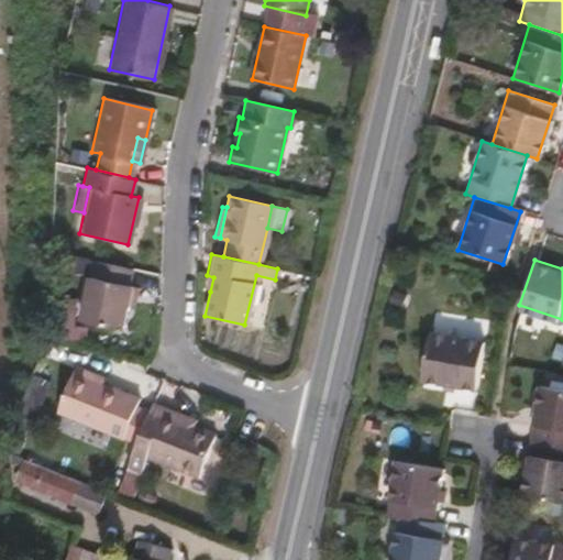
[(128,306),(132,286),(129,285),(132,270),(92,261),(79,320),(122,330),(128,306)]
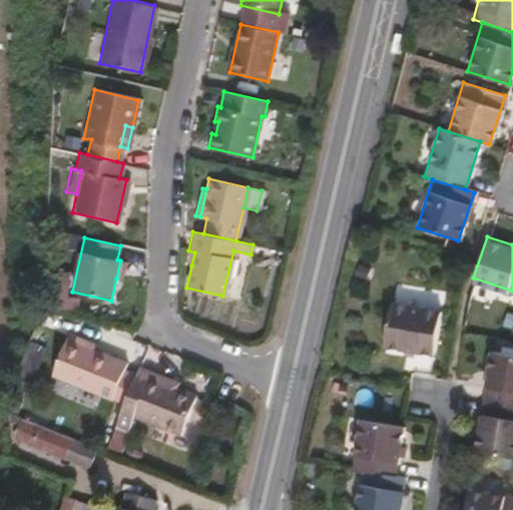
[(191,266),(194,252),(188,250),(185,265),(191,266)]
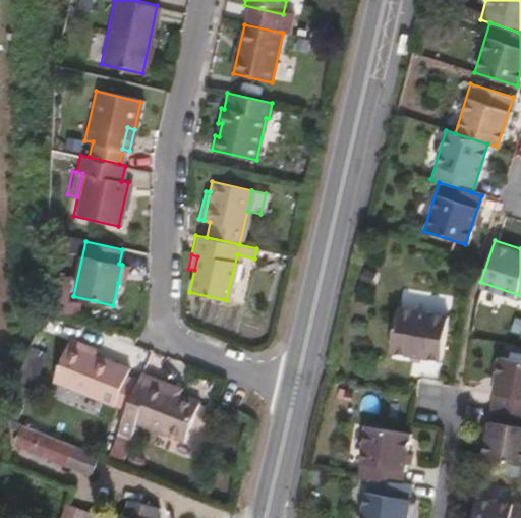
[(125,285),(129,267),(122,265),(118,283),(125,285)]
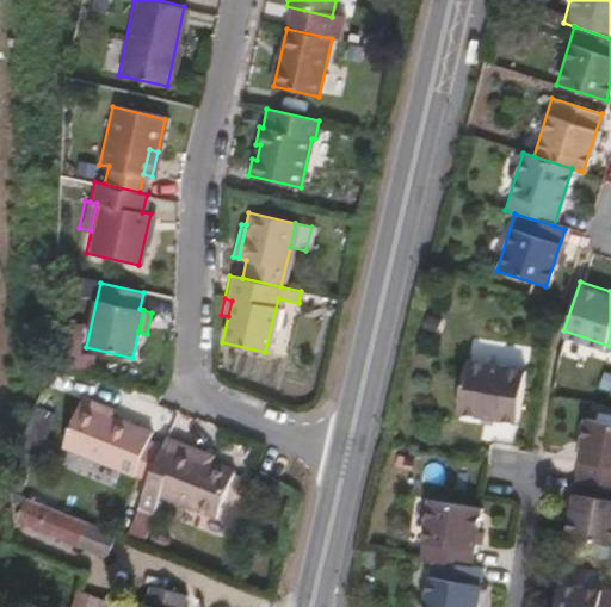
[(514,420),(523,370),(464,360),(456,410),(514,420)]
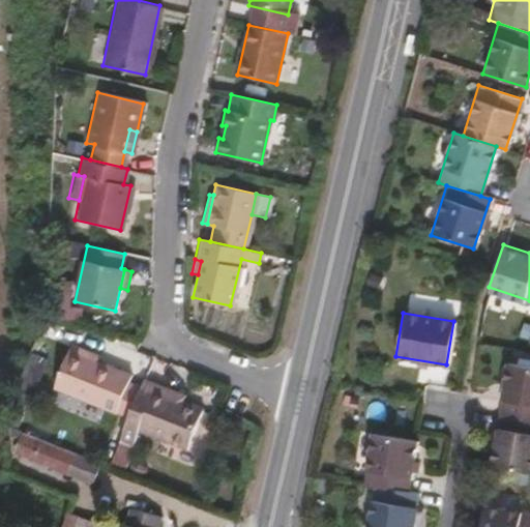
[(97,357),(68,346),(66,352),(94,363),(97,357)]
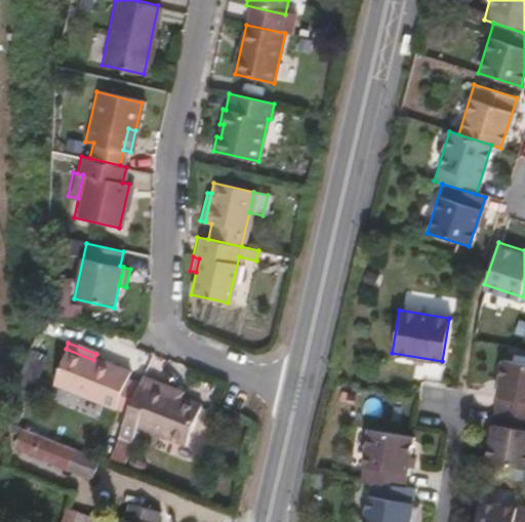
[(93,360),(66,349),(51,385),(113,409),(114,408),(124,383),(127,373),(93,360)]
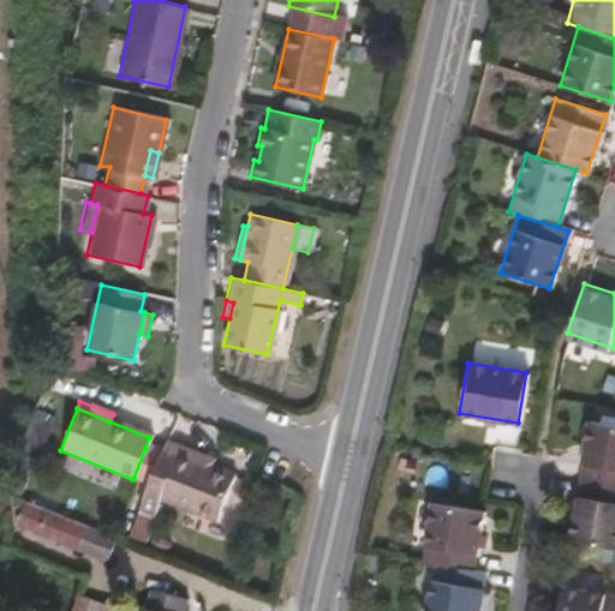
[(614,485),(614,424),(590,421),(580,480),(614,485)]
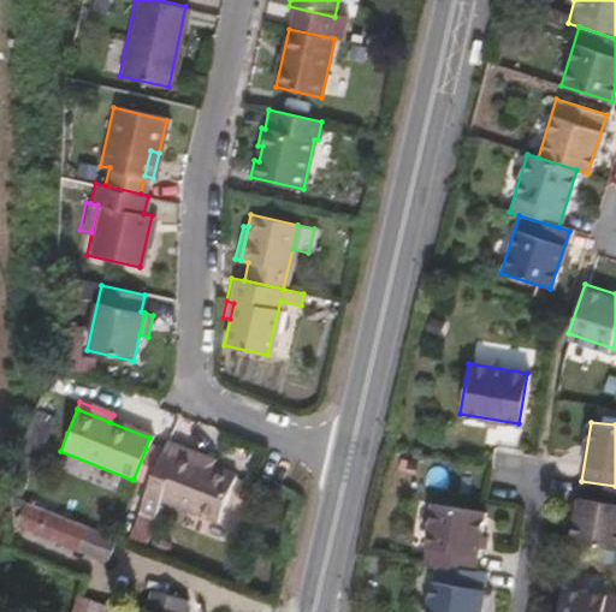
[(214,526),(234,477),(207,467),(206,470),(191,464),(195,456),(164,444),(159,455),(147,485),(136,514),(152,520),(158,503),(214,526)]
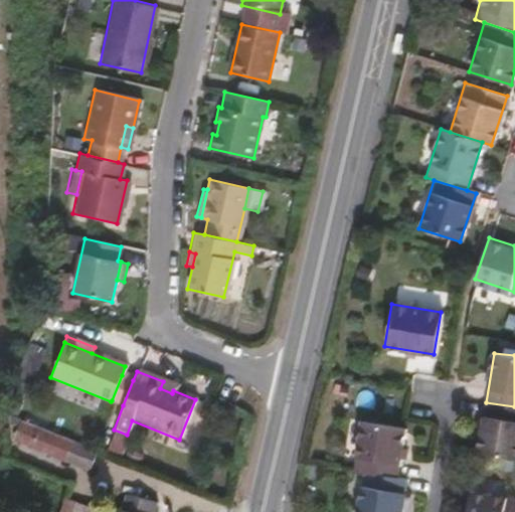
[(123,405),(133,380),(122,375),(112,400),(123,405)]
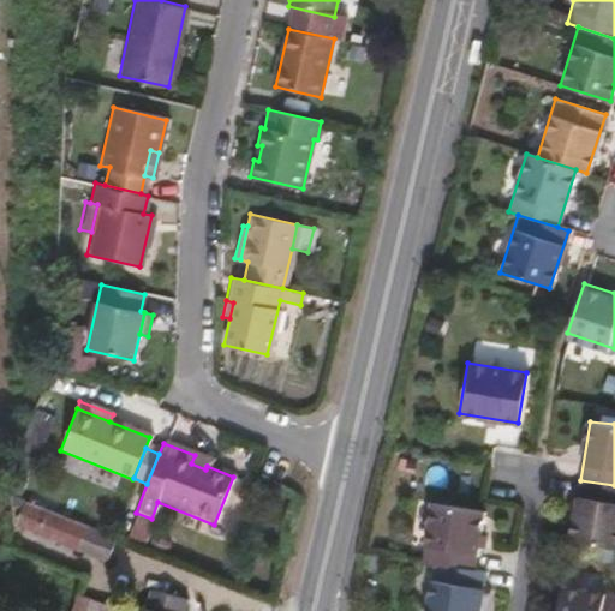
[(614,547),(614,485),(580,480),(571,541),(614,547)]
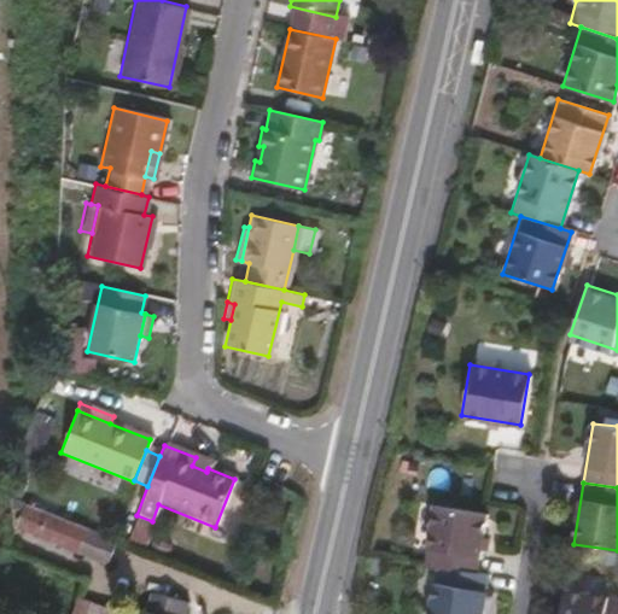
[(0,512),(19,519),(23,509),(4,501),(0,510),(0,512)]
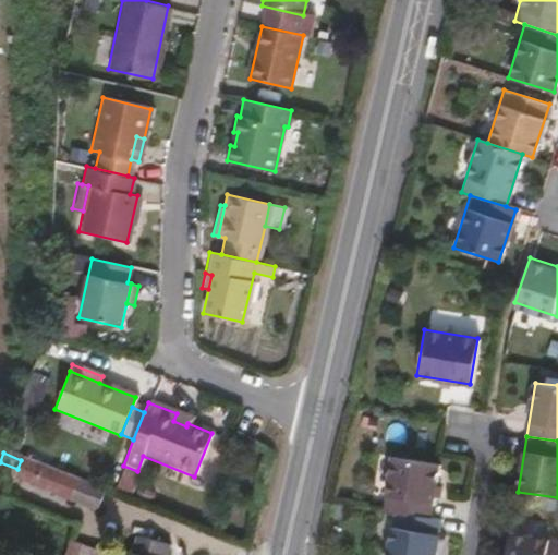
[(431,516),(439,463),(392,457),(385,508),(395,510),(431,516)]
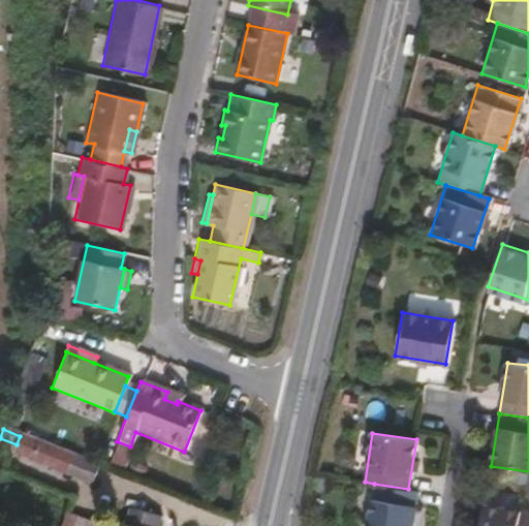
[(97,464),(20,436),(17,444),(12,457),(89,486),(97,464)]
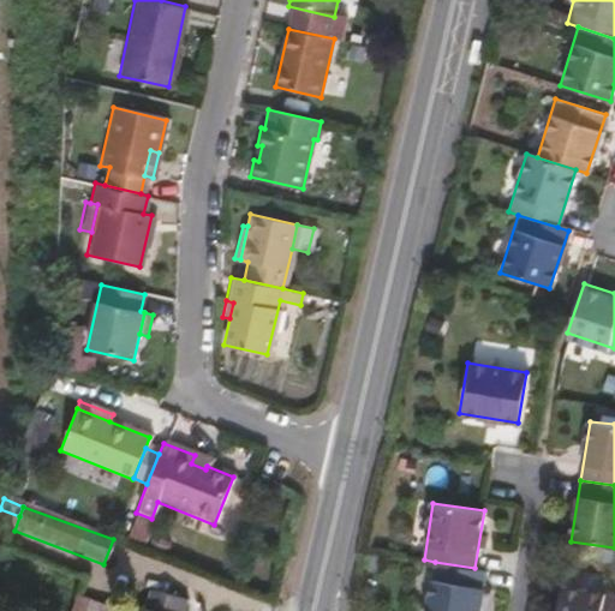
[(479,610),(487,570),(475,568),(435,562),(427,610),(479,610)]
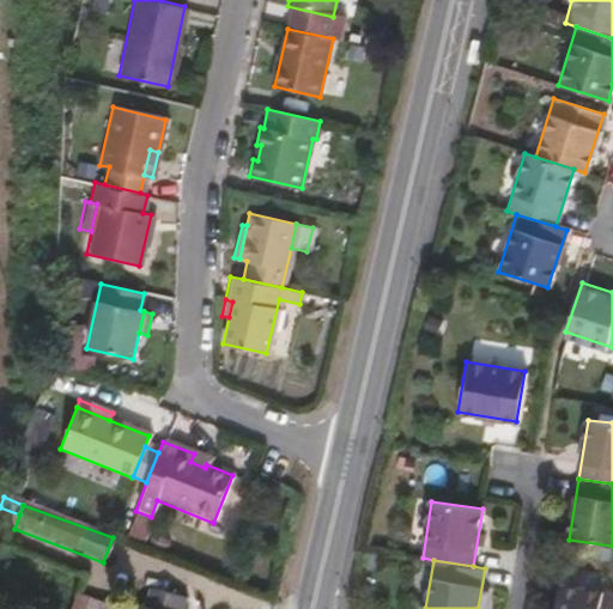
[(612,608),(612,594),(562,586),(558,608),(612,608)]
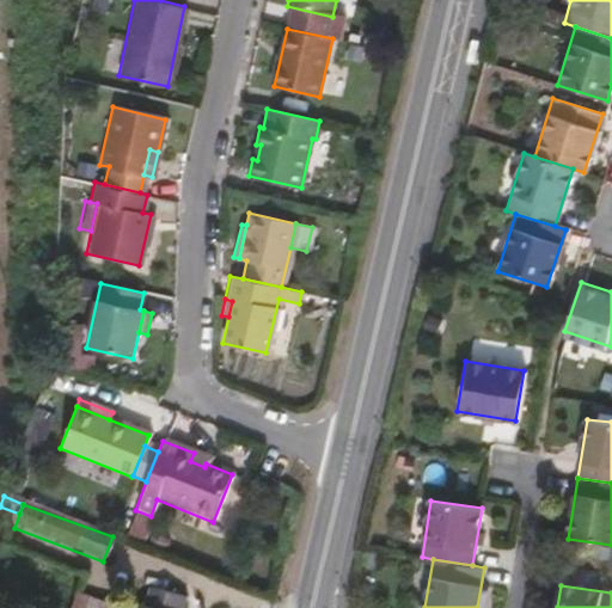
[(179,607),(182,596),(146,588),(142,605),(136,603),(135,607),(179,607)]
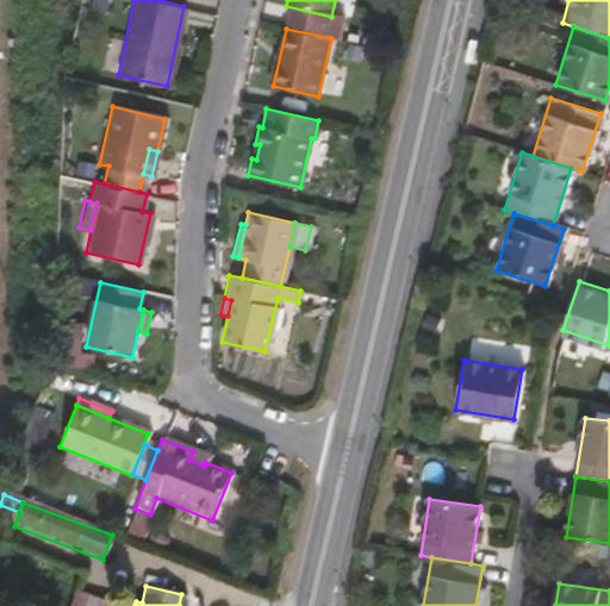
[(112,605),(72,592),(67,605),(112,605)]
